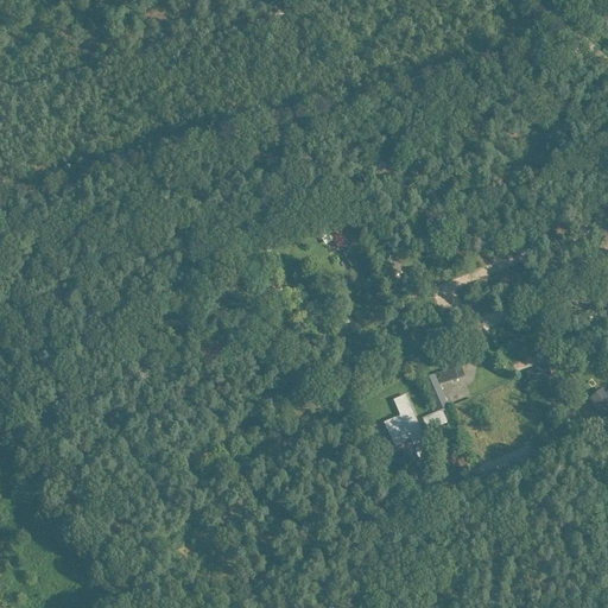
[(387,169),(386,165),(386,164),(385,164),(381,151),(369,154),(375,172),(387,169)]
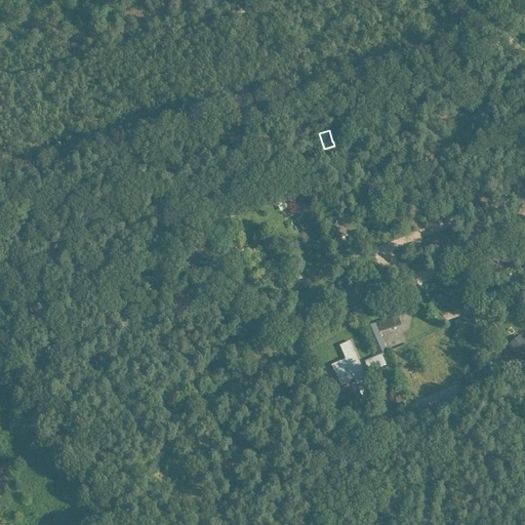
[(470,184),(474,189),(487,178),(483,173),(470,184)]
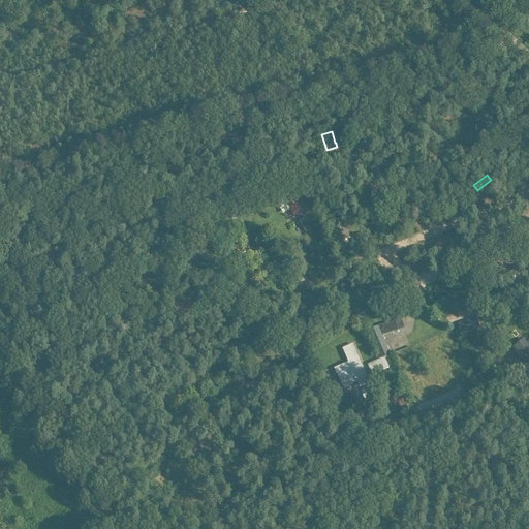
[(227,195),(228,198),(236,196),(234,192),(235,192),(231,184),(223,187),(226,195),(227,195)]
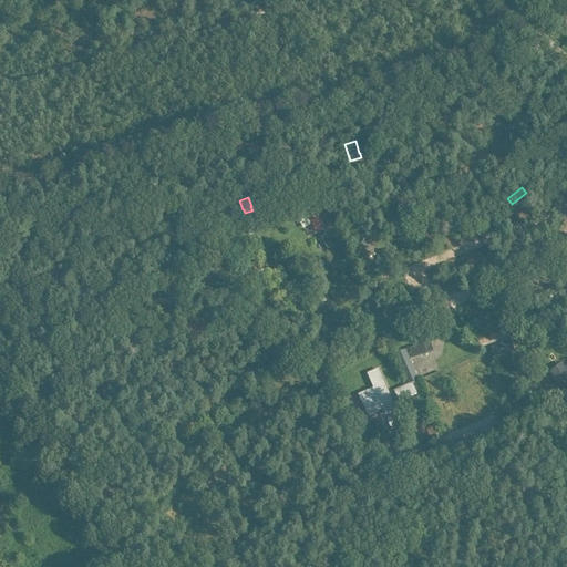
[(312,212),(307,215),(312,225),(316,232),(322,229),(312,212)]
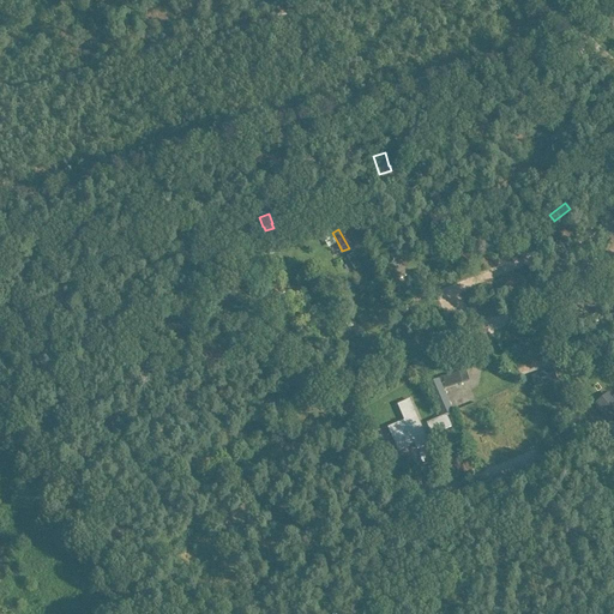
[(122,238),(126,246),(133,244),(130,235),(122,238)]
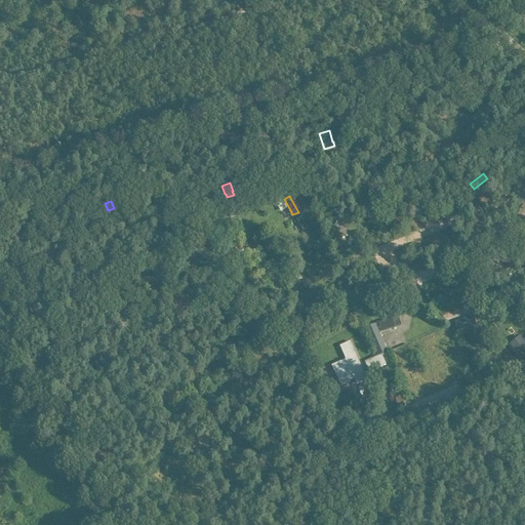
[(301,217),(296,221),(303,233),(309,229),(301,217)]
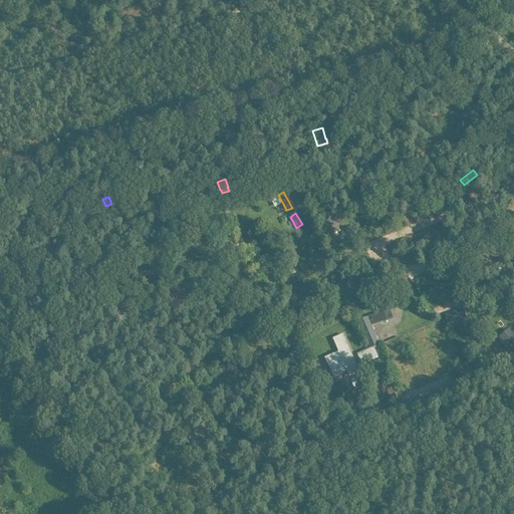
[(220,227),(207,233),(210,239),(219,235),(218,234),(223,232),(220,227)]
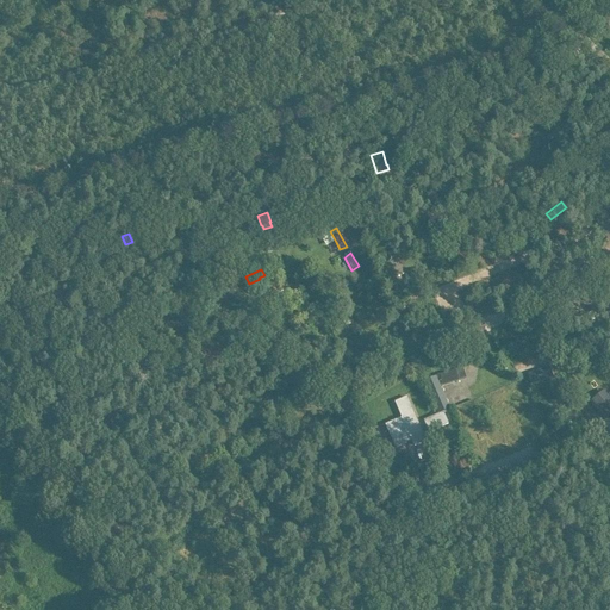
[(399,303),(396,309),(404,313),(408,307),(399,303)]
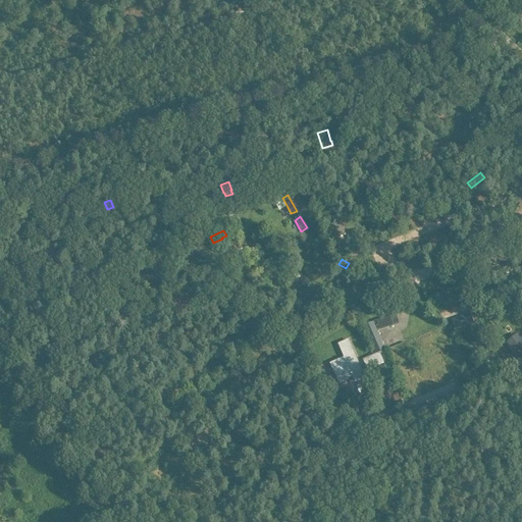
[(516,266),(508,270),(512,277),(519,272),(516,266)]
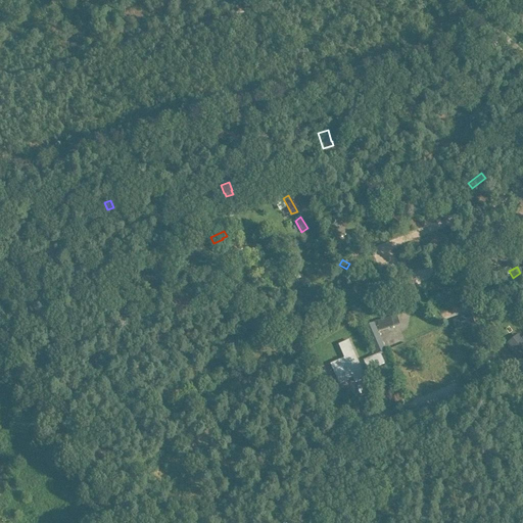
[(300,272),(293,275),(295,281),(303,278),(300,272)]
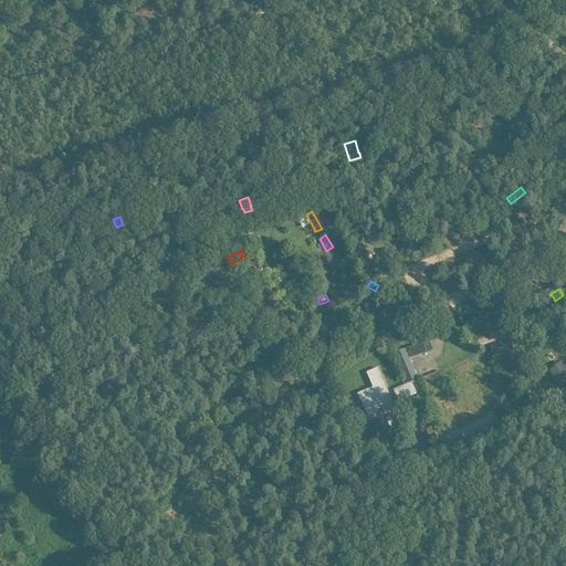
[(265,302),(250,308),(253,316),(269,311),(265,302)]
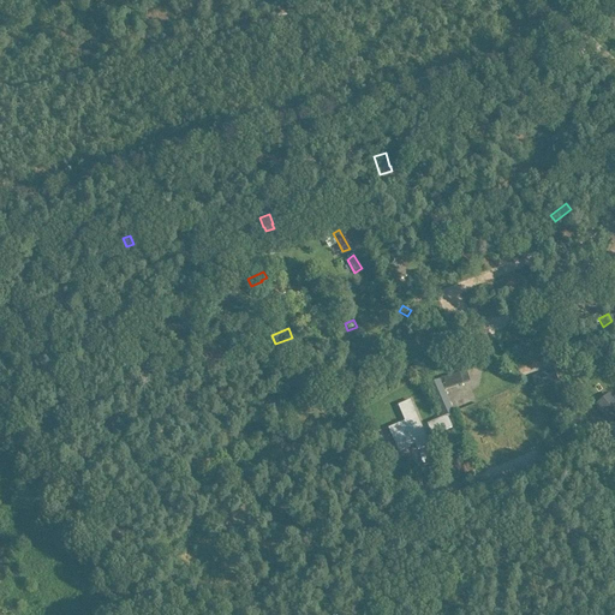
[(448,416),(454,413),(443,390),(443,389),(470,381),(466,371),(473,369),(472,365),(464,368),(465,372),(443,377),(428,384),(442,418),(448,416)]
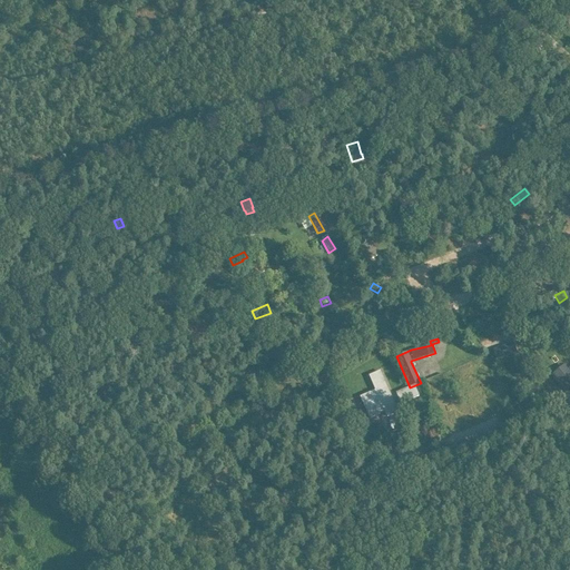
[(513,344),(499,349),(502,357),(517,352),(513,344)]
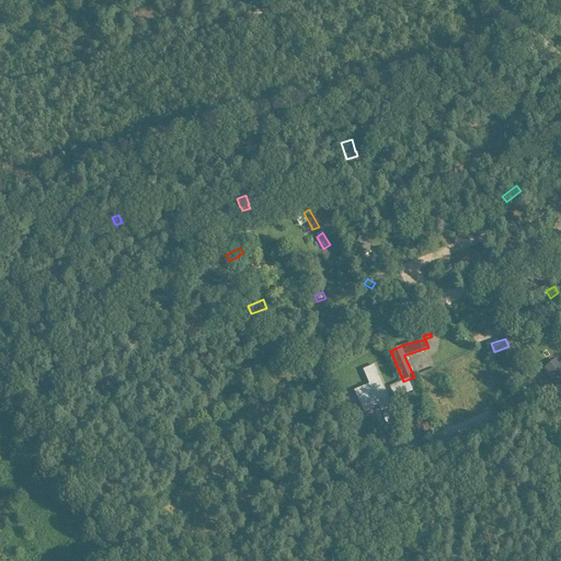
[(560,368),(554,362),(547,368),(560,386),(560,368)]
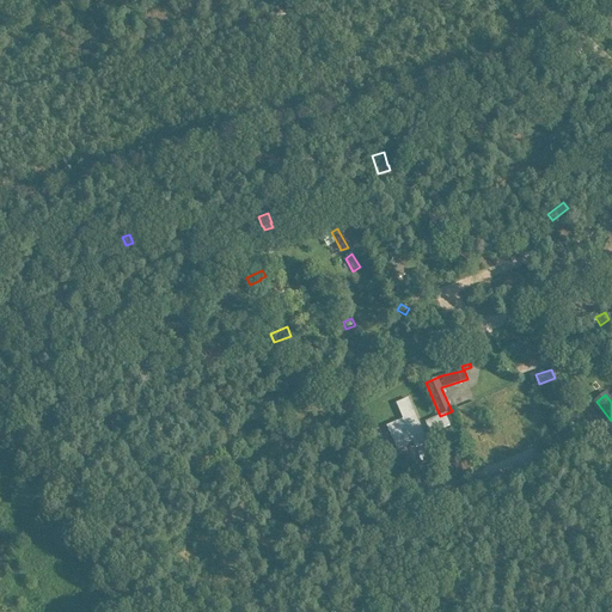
[(399,422),(387,428),(397,450),(409,445),(408,442),(412,440),(416,447),(427,442),(408,399),(397,404),(409,430),(404,433),(399,422)]
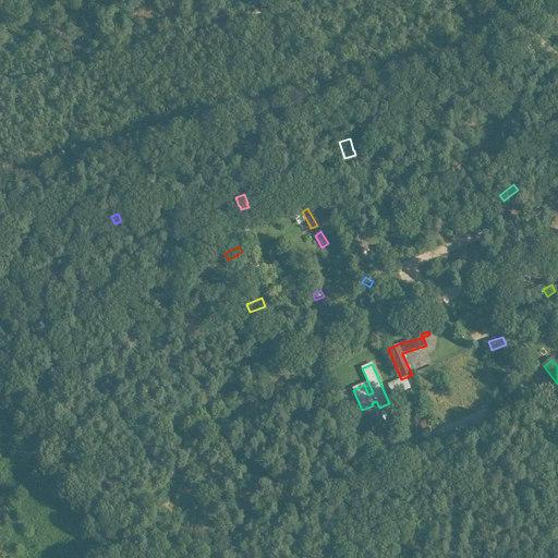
[(407,377),(401,379),(388,385),(393,396),(411,388),(407,377)]
